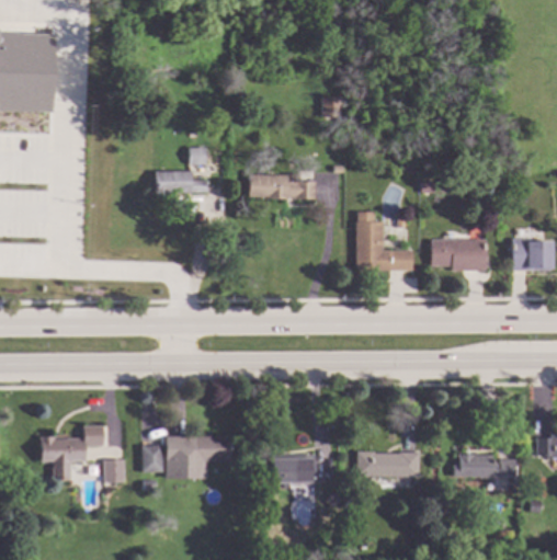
[(184,33),(174,33),(174,16),(184,16),(184,33)]
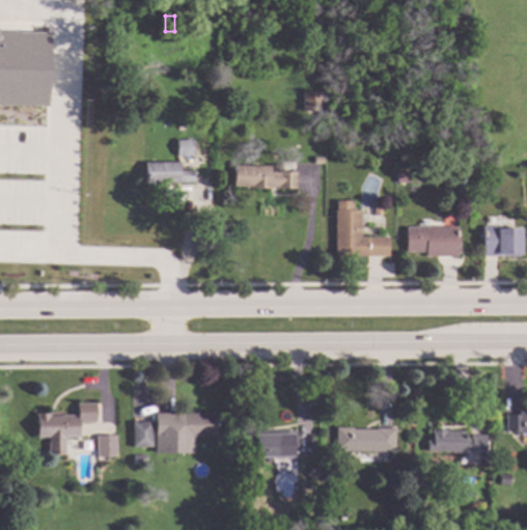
[(327,28),(316,28),(316,20),(327,20),(327,28)]
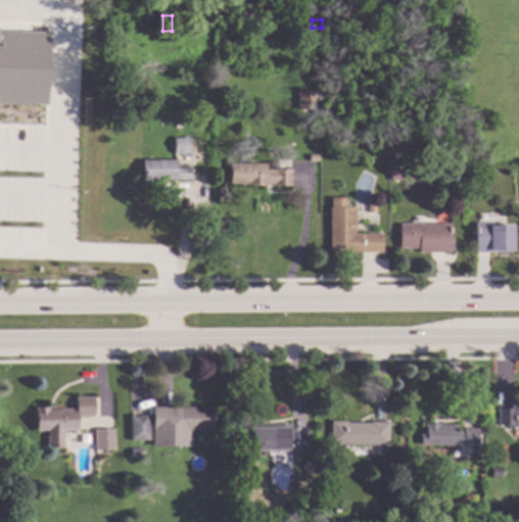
[(0,103),(50,104),(50,32),(0,31),(0,103)]
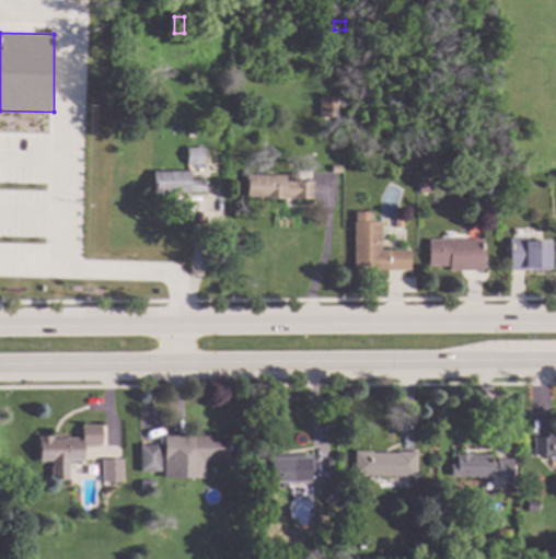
[(345,96),(344,117),(323,116),(323,95),(345,96)]
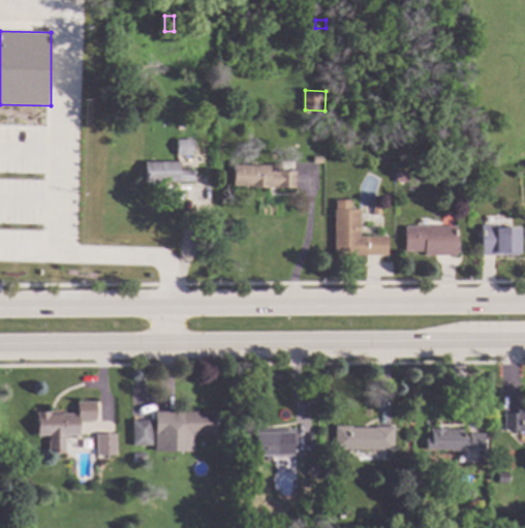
[(16,118),(0,118),(0,100),(16,100),(16,118)]
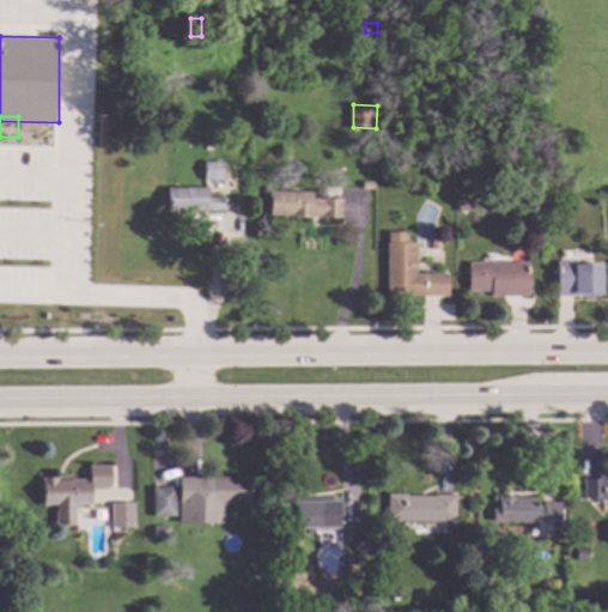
[(225,181),(206,180),(207,162),(225,162),(225,181)]
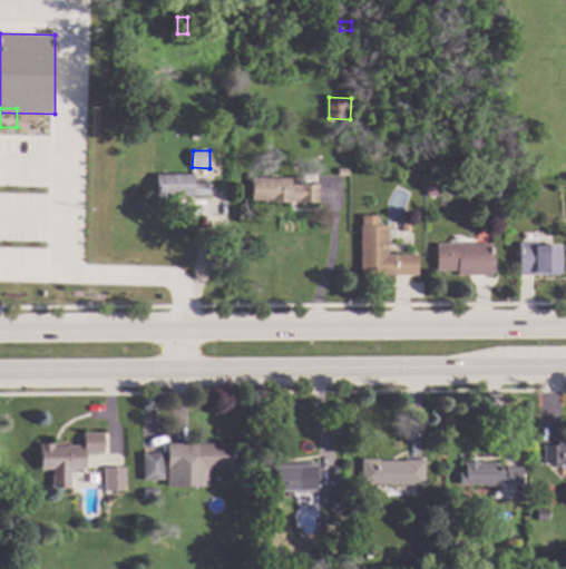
[(420,176),(408,176),(408,166),(420,166),(420,176)]
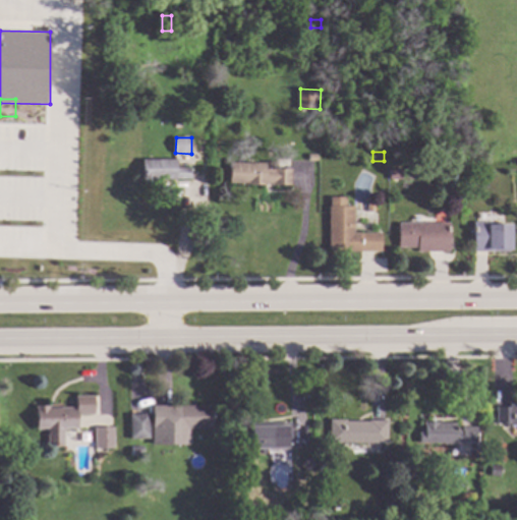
[(320,155),(320,162),(310,162),(310,154),(320,155)]
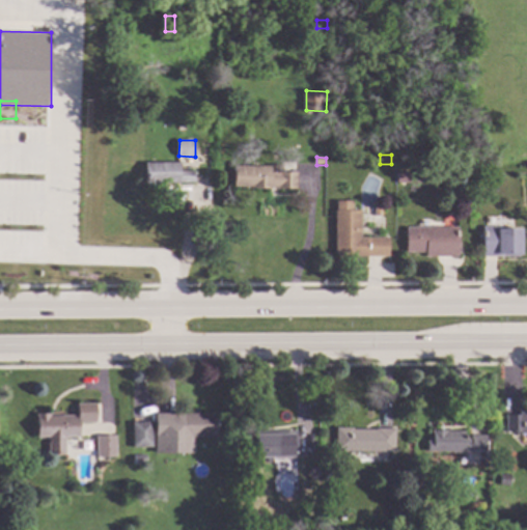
[(181,171),(196,171),(196,183),(160,183),(160,189),(147,189),(147,163),(181,163),(181,171)]
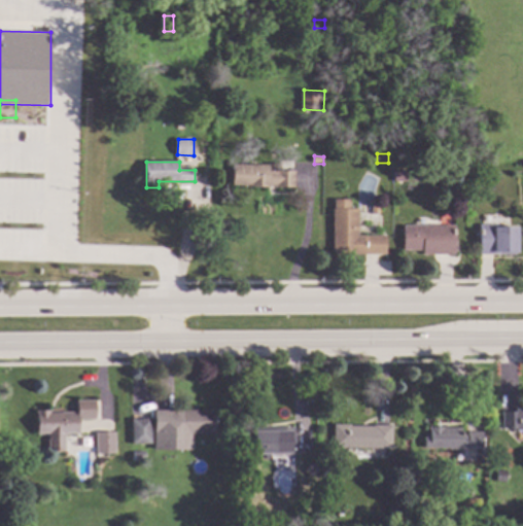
[(282,171),(297,171),(297,187),(277,187),(277,185),(271,185),(271,187),(250,187),(250,185),(234,185),(234,164),(270,165),(270,163),(282,163),(282,171)]
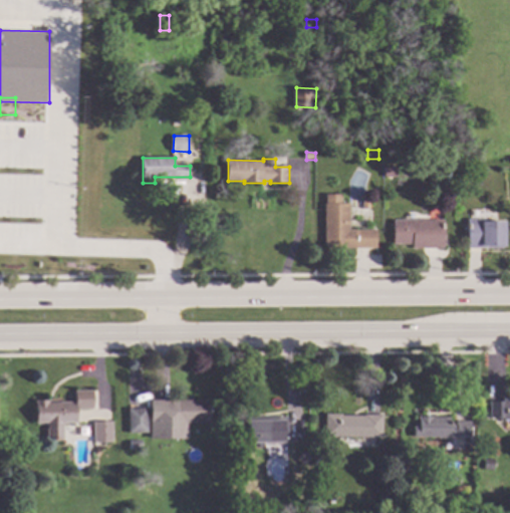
[(396,176),(388,176),(389,168),(396,168),(396,176)]
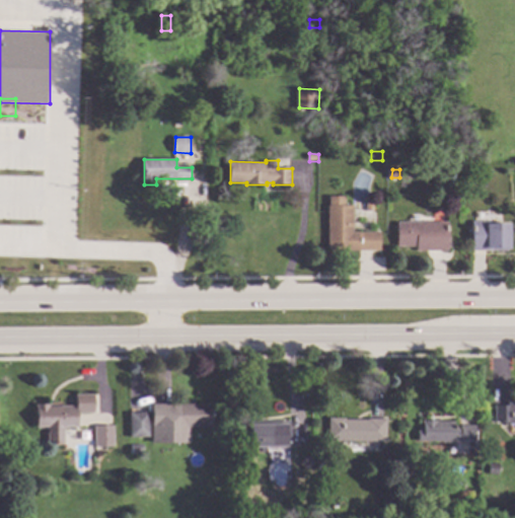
[(346,206),(355,206),(356,232),(377,232),(377,250),(344,251),(344,247),(328,247),(328,206),(330,206),(330,197),(346,197),(346,206)]
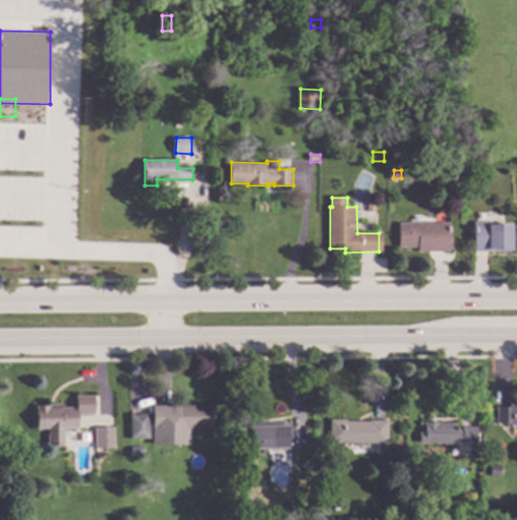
[(495,225),(514,225),(514,251),(475,251),(475,222),(495,222),(495,225)]
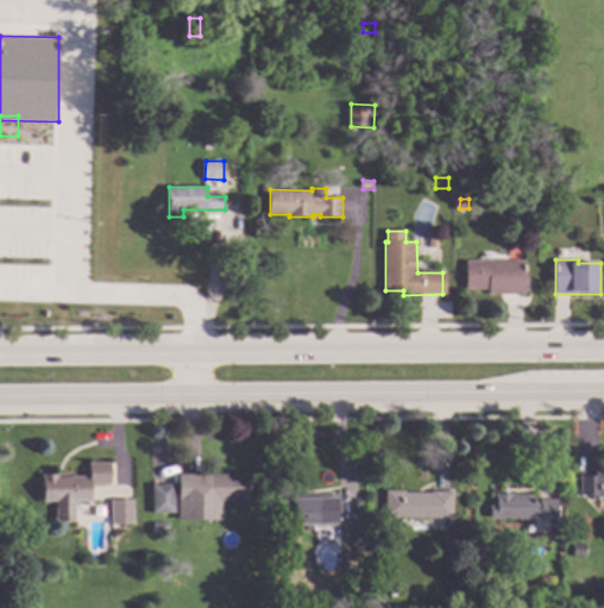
[(527,294),(490,294),(490,289),(467,289),(467,261),(528,262),(527,294)]
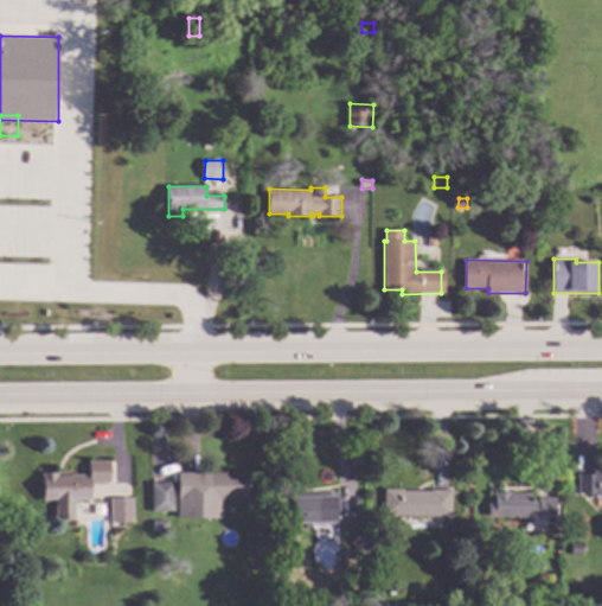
[(113,480),(93,480),(93,497),(77,497),(77,517),(58,517),(58,498),(45,498),(45,471),(59,471),(59,473),(91,473),(91,459),(111,459),(113,480)]
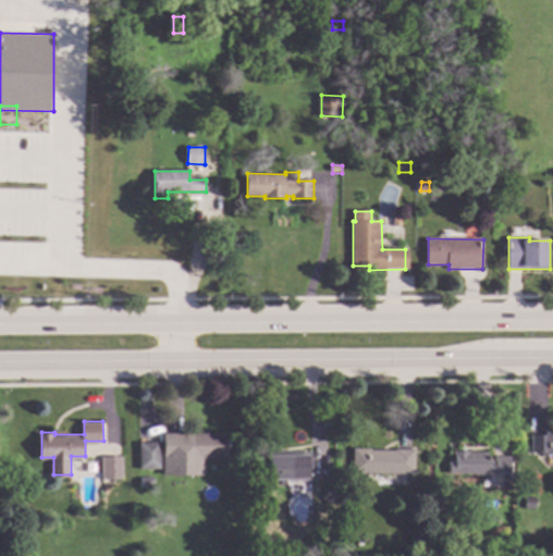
[(552,453),(548,454),(548,452),(533,452),(532,433),(547,433),(547,431),(552,430),(552,453)]
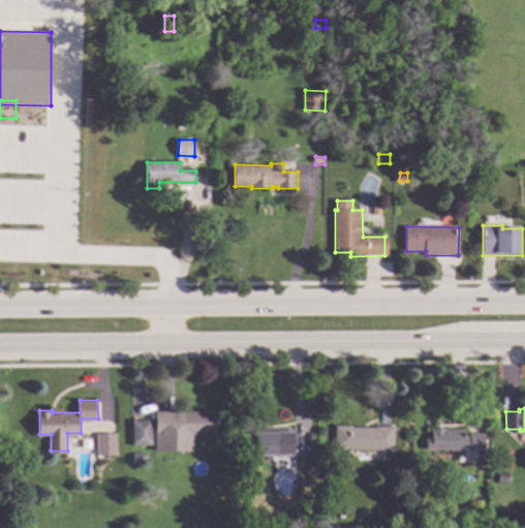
[(217,434),(184,434),(184,429),(178,429),(178,437),(162,437),(162,418),(183,418),(183,410),(217,410),(217,434)]
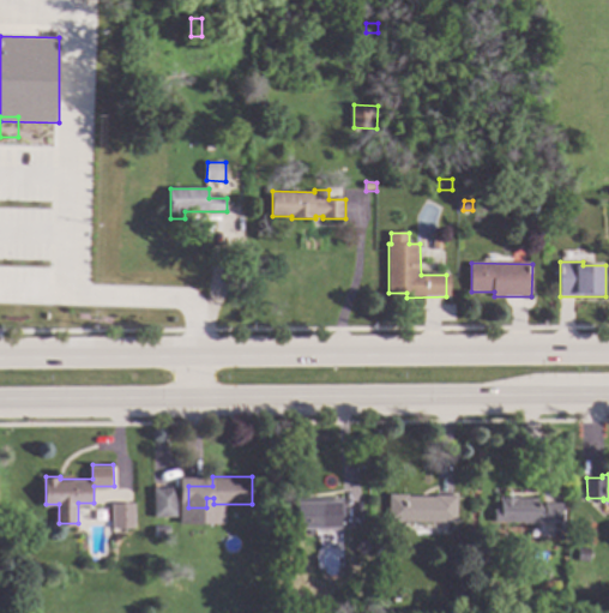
[(179,515),(156,515),(156,486),(179,485),(179,515)]
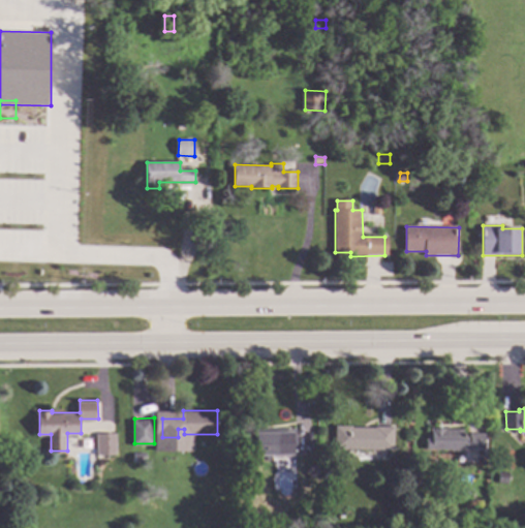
[(396,449),(336,447),(336,424),(353,424),(353,426),(377,426),(377,425),(396,425),(396,449)]
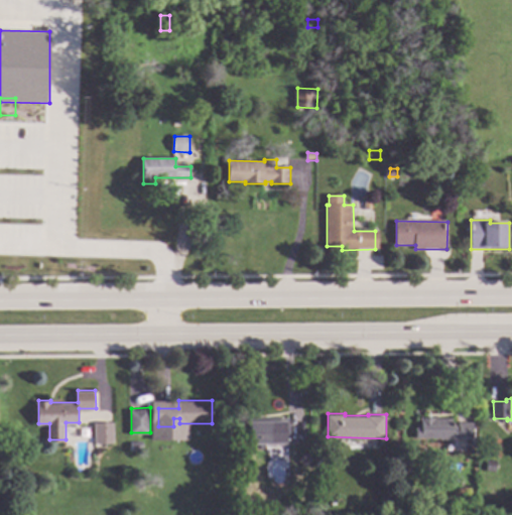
[(290,441),(251,442),(250,417),(290,416),(290,441)]
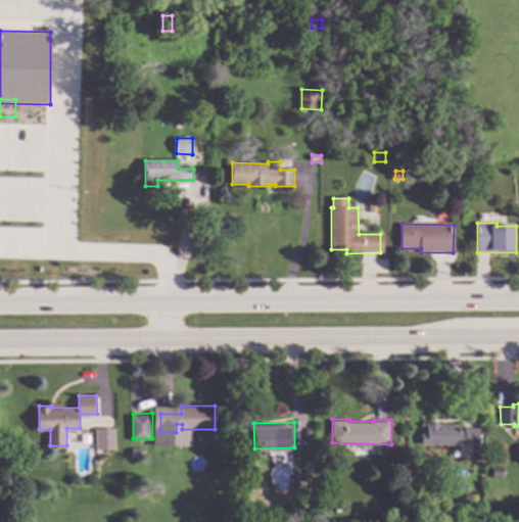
[(460,430),(466,430),(466,427),(481,427),(481,442),(443,442),(443,445),(439,445),(439,443),(423,443),(423,433),(428,433),(428,423),(460,423),(460,430)]
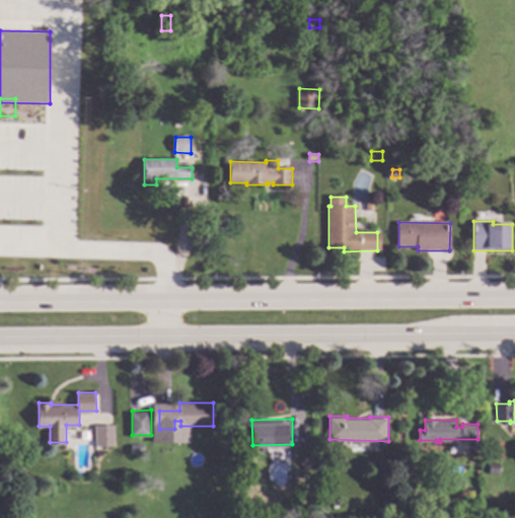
[(116,445),(96,446),(96,424),(115,424),(116,445)]
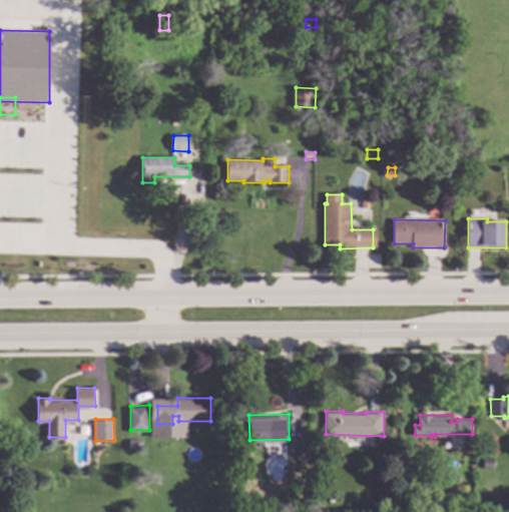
[(142,447),(131,447),(131,437),(142,437),(142,447)]
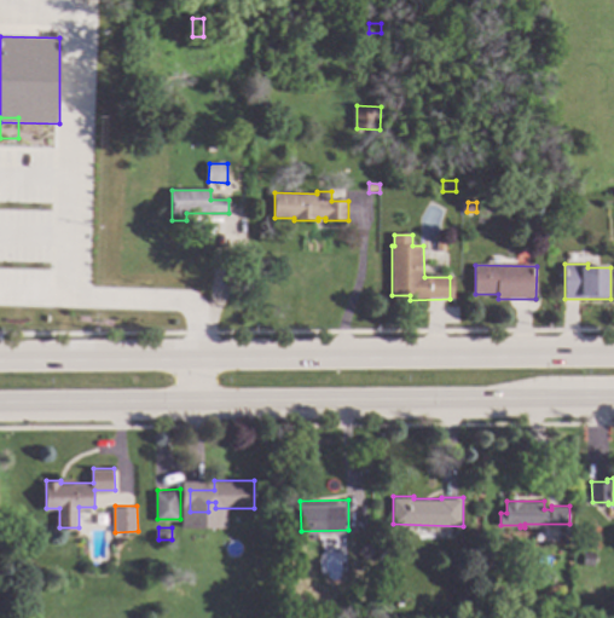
[(376,548),(366,559),(359,552),(368,541),(376,548)]
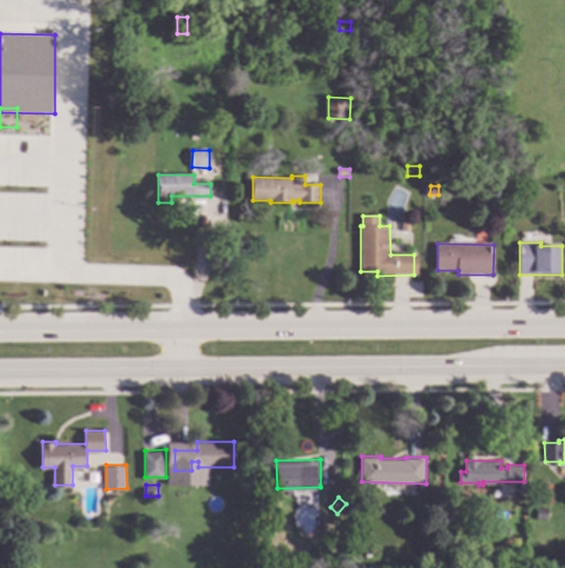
[(360,514),(350,514),(350,505),(360,505),(360,514)]
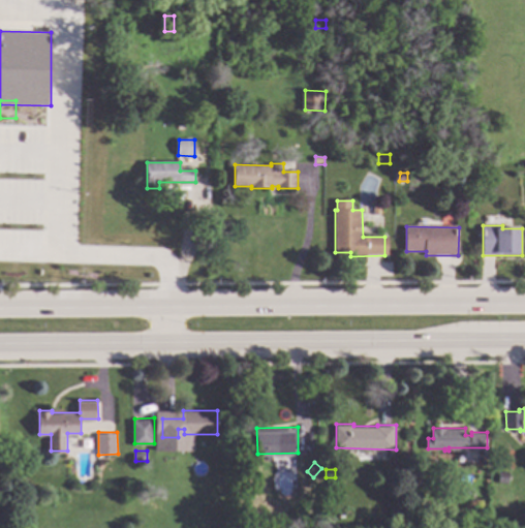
[(512,471),(511,483),(501,483),(501,471),(512,471)]
